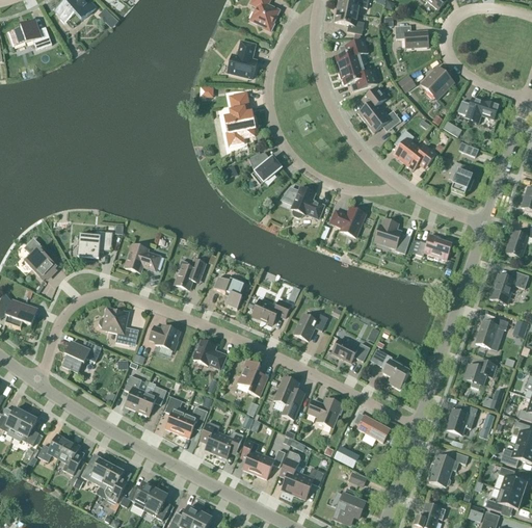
[(63,0),(55,7),(60,14),(59,16),(63,21),(65,20),(68,19),(75,12),(80,19),(96,5),(91,0),(89,0),(86,3),(83,0),(63,0)]
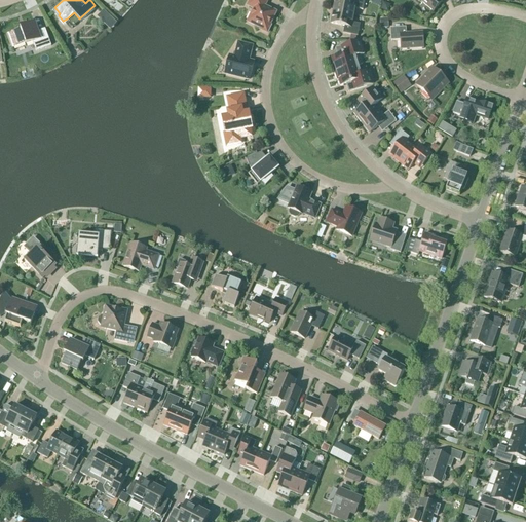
[(267,30),(270,23),(269,22),(275,9),(264,3),(265,0),(249,0),(248,2),(254,5),(248,19),(261,25),(260,26),(267,30)]
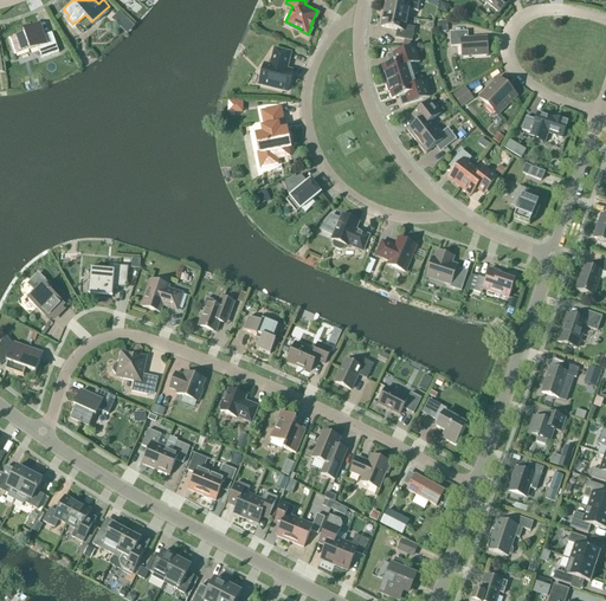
[(384,10),(407,14),(408,6),(418,7),(419,0),(386,0),(384,10)]
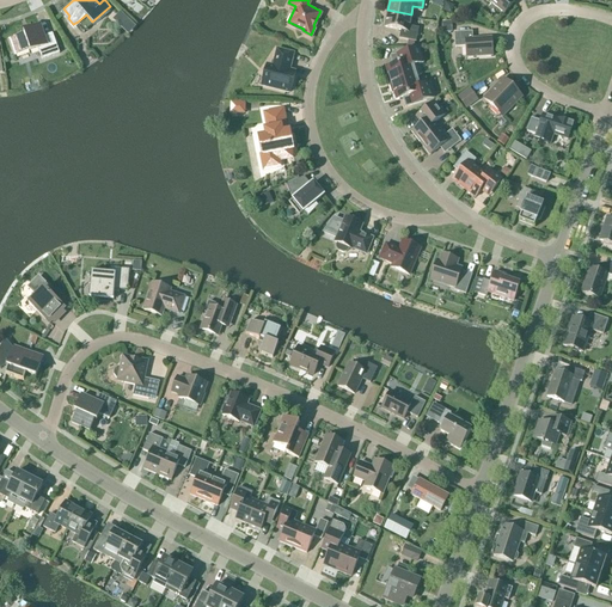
[(452,0),(445,0),(442,6),(451,10),(454,1),(452,0)]
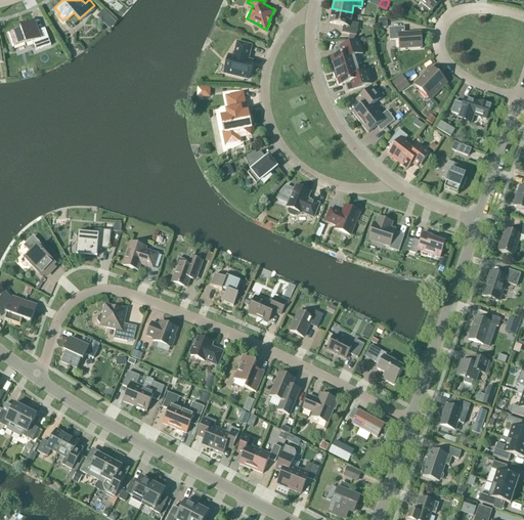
[(432,8),(438,0),(422,0),(432,8)]
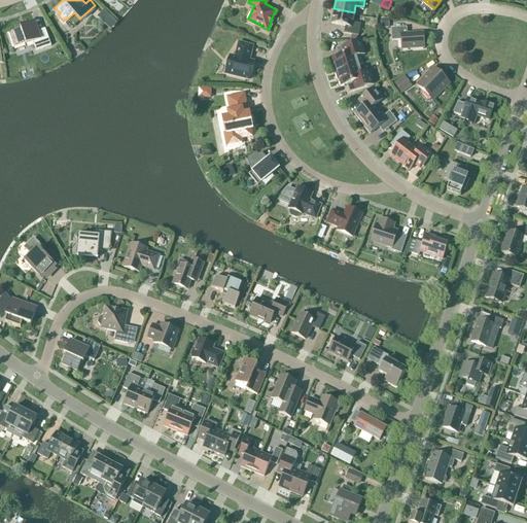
[(102,8),(101,9),(97,13),(103,20),(110,12),(104,6),(102,8)]
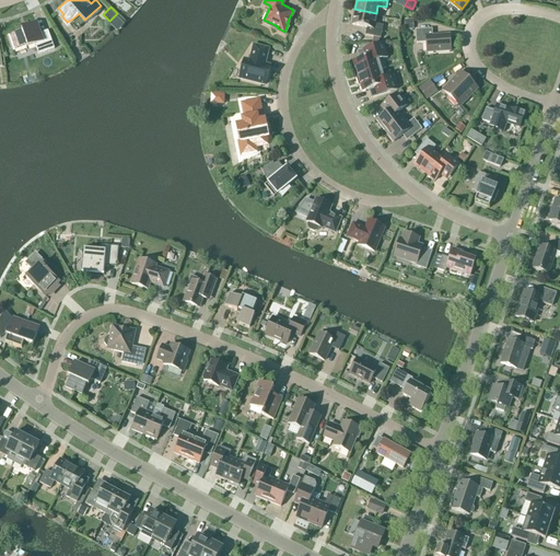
[(375,20),(376,13),(354,9),(352,21),(366,24),(365,32),(381,35),(383,22),(375,20)]
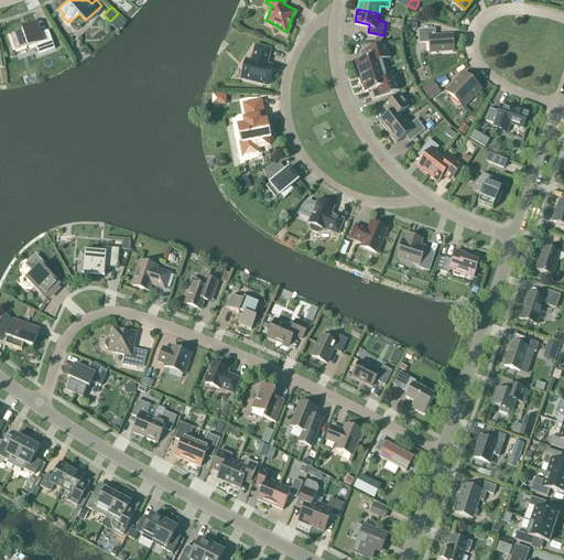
[(408,27),(416,27),(416,15),(408,15),(408,27)]
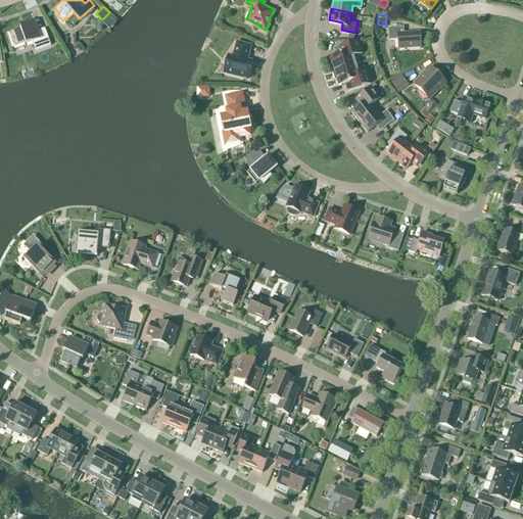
[(38,28),(35,18),(19,24),(20,27),(8,31),(12,44),(26,40),(26,41),(33,39),(36,47),(51,42),(45,26),(38,28)]
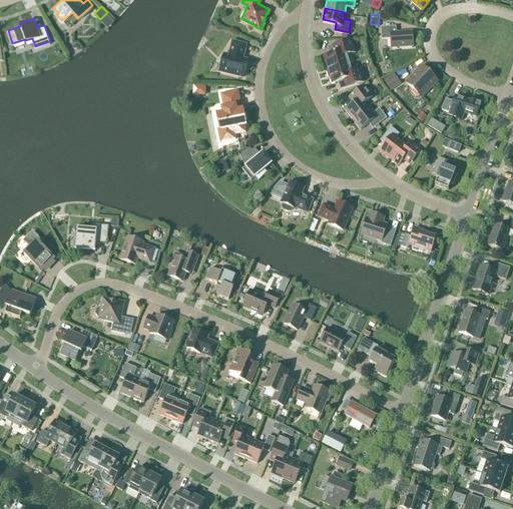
[(396,30),(396,23),(381,24),(381,37),(390,36),(391,44),(413,43),(412,29),(396,30)]
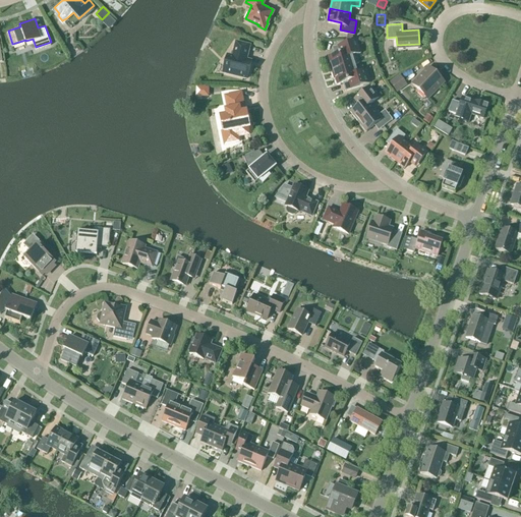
[(246,57),(250,42),(236,39),(232,54),(227,53),(223,69),(247,75),(251,59),(246,57)]
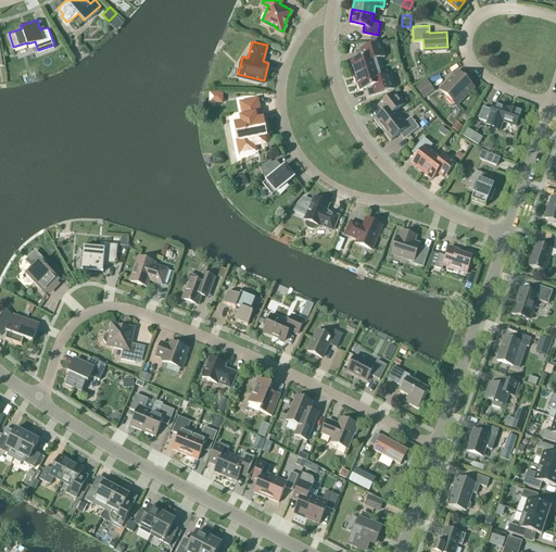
[(363,54),(351,58),(353,65),(352,65),(354,73),(378,65),(382,64),(380,55),(384,54),(381,41),(374,42),(359,46),(363,54)]
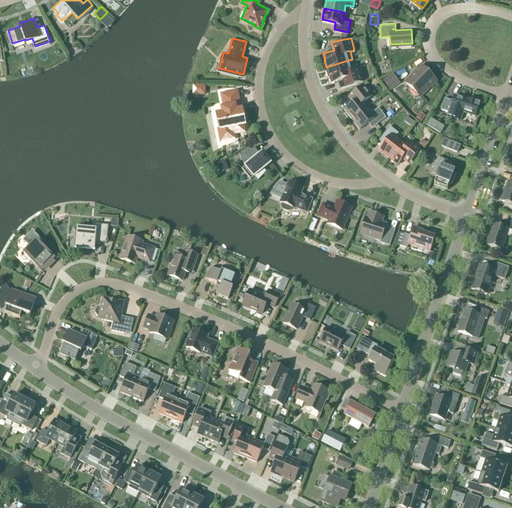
[(348,60),(326,67),(328,74),(329,74),(331,80),(337,78),(342,77),(344,85),(357,81),(363,78),(359,66),(351,69),(348,60)]
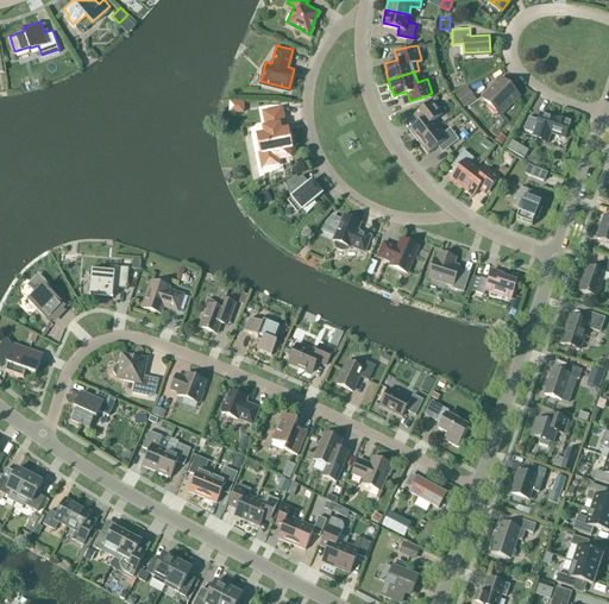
[(500,112),(519,93),(501,75),(482,94),(500,112)]
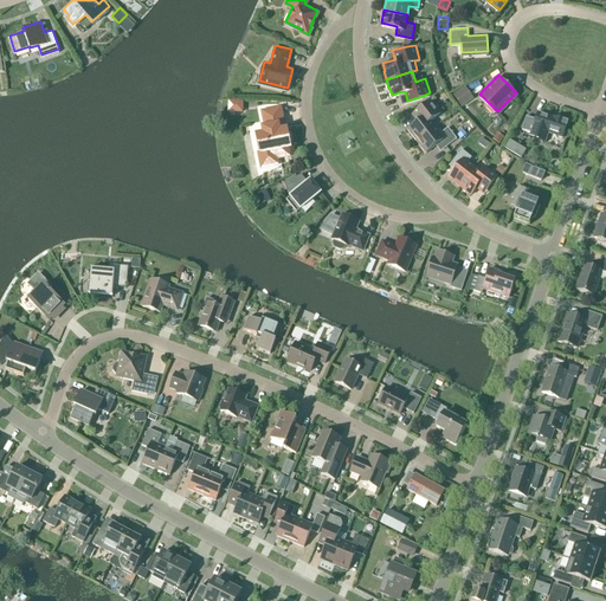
[(462,104),(474,96),(465,83),(453,92),(462,104)]
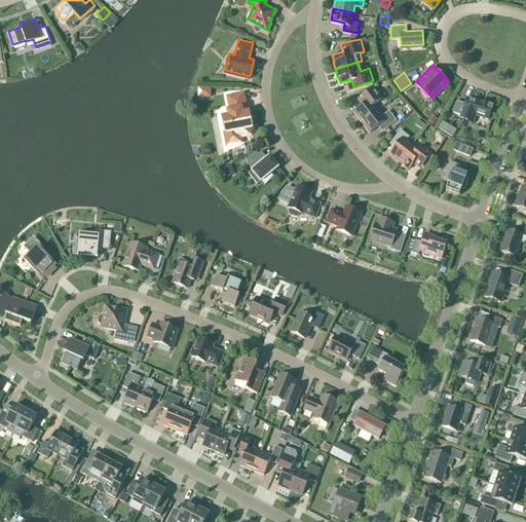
[(211,95),(212,84),(197,84),(197,95),(211,95)]
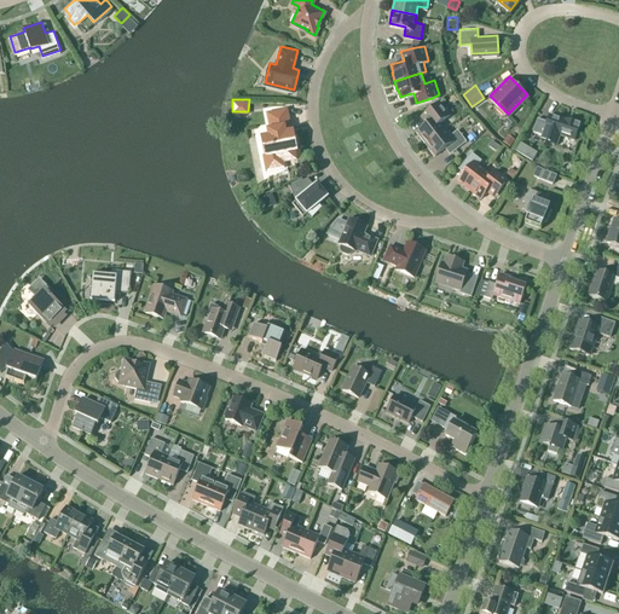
[(426,142),(445,126),(440,120),(450,113),(439,99),(424,110),(431,117),(416,129),(426,142)]
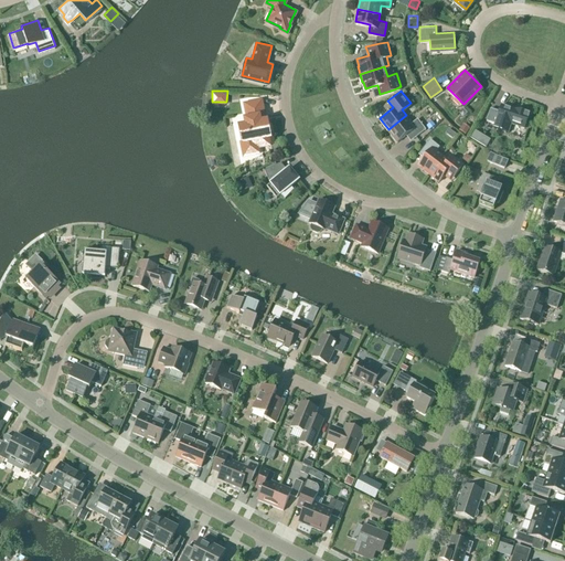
[(264,119),(263,114),(264,113),(262,98),(245,102),(248,115),(245,116),(246,123),(238,124),(244,152),(258,150),(257,144),(269,141),(267,135),(272,134),(270,130),(273,130),(270,122),(269,122),(268,118),(264,119)]
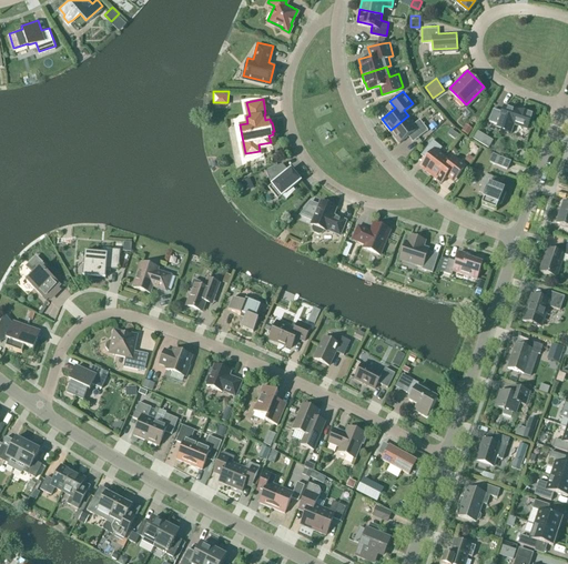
[(531,112),(504,102),(501,109),(493,106),(489,119),(497,121),(496,126),(510,130),(514,122),(519,123),(521,128),(525,126),(527,127),(531,112)]
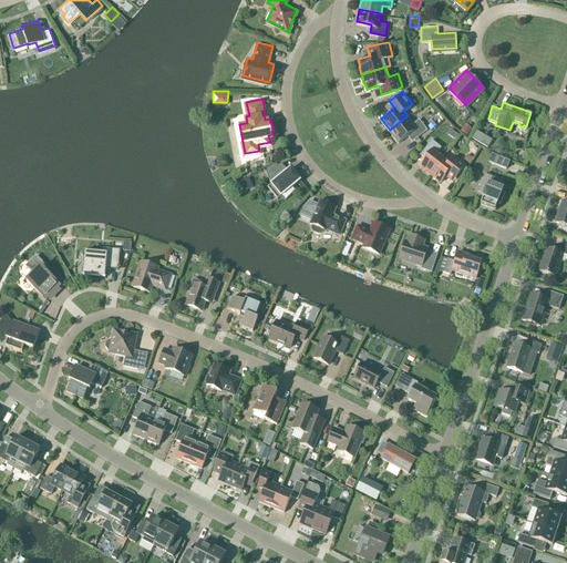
[(408,115),(390,130),(398,141),(412,130),(416,135),(428,128),(419,116),(412,122),(408,115)]
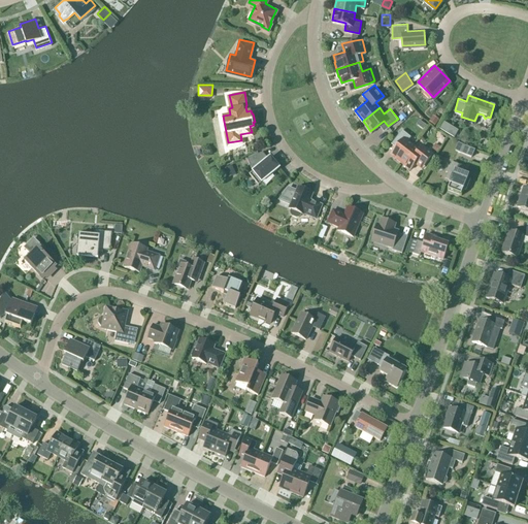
[(437,116),(435,115),(433,112),(429,119),(434,123),(438,117),(437,116)]
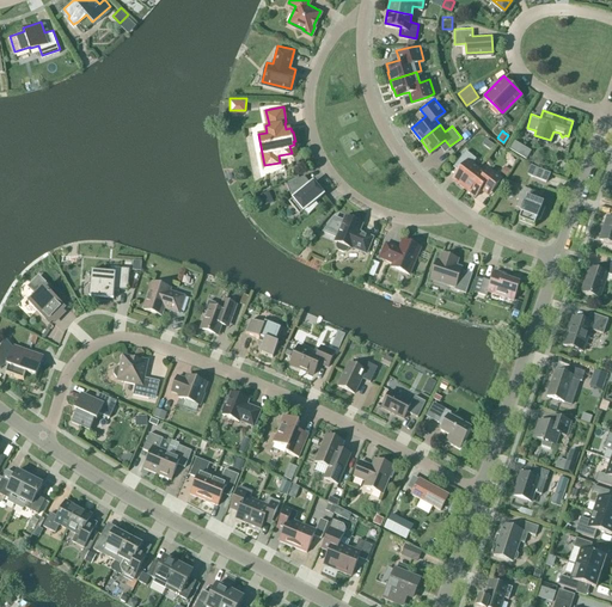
[(518,140),(516,139),(514,138),(514,139),(509,146),(518,151),(519,149),(520,147),(522,142),(518,140)]
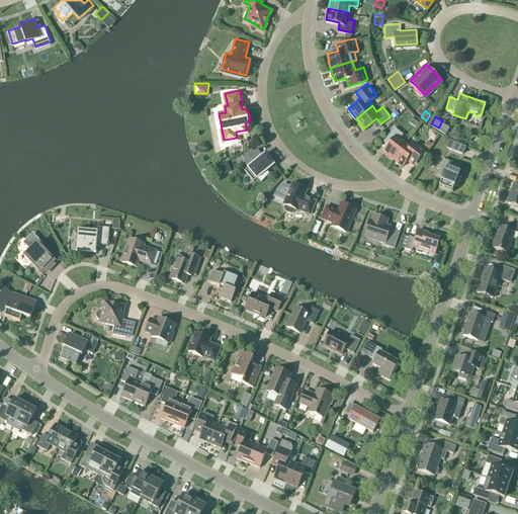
[(393,157),(406,140),(400,136),(403,132),(395,125),(383,139),(389,143),(383,149),(393,157)]
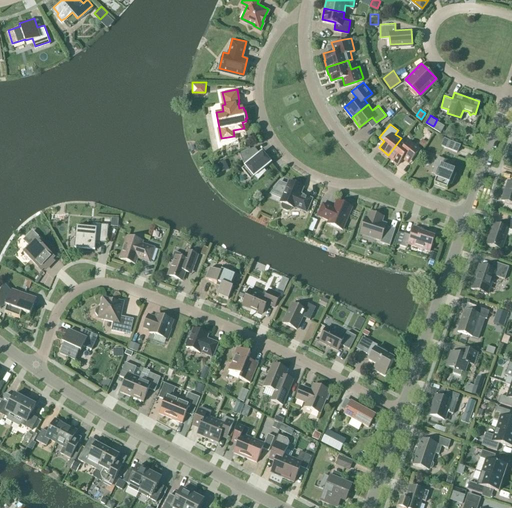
[(457,150),(460,142),(444,136),(441,143),(457,150)]
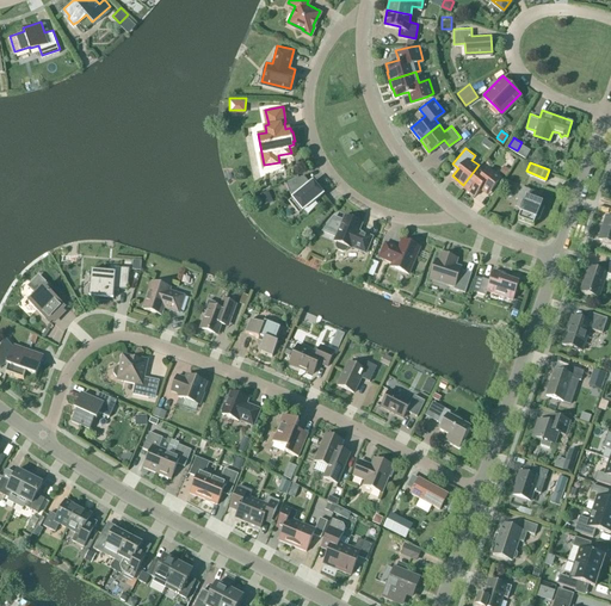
[(479,165),(463,185),(475,193),(481,185),(488,191),(501,175),(488,166),(485,171),(479,165)]
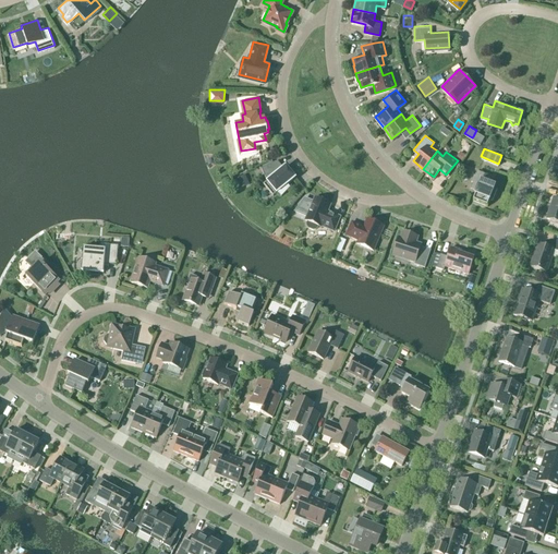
[(283,165),(277,158),(262,166),(264,171),(265,173),(267,178),(264,181),(273,193),(295,175),(286,164),(283,165)]
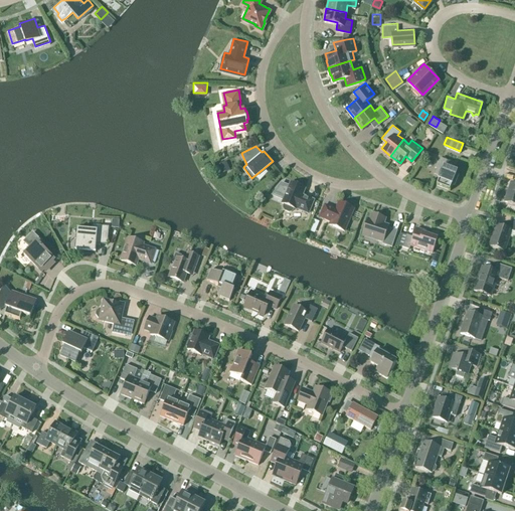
[(455,182),(458,172),(456,171),(457,168),(449,165),(451,159),(441,155),(436,169),(441,171),(437,182),(450,187),(452,181),(455,182)]
